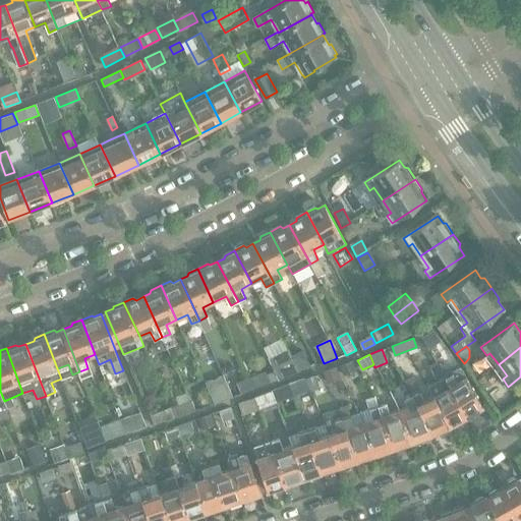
[(304,356),(294,361),(298,368),(299,371),(309,365),(304,356)]
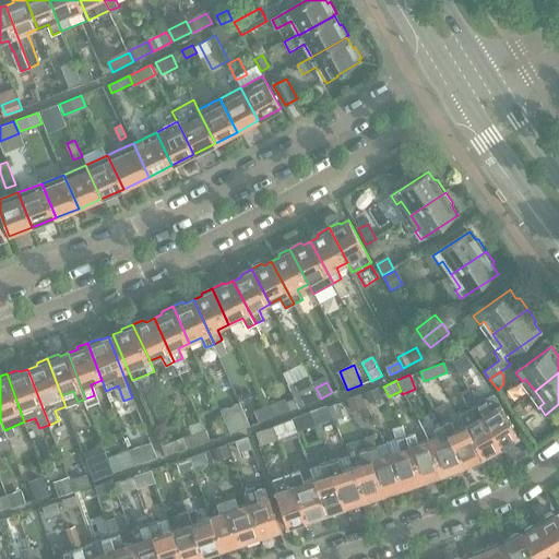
[(313,384),(297,394),(304,405),(320,395),(316,388),(313,384)]
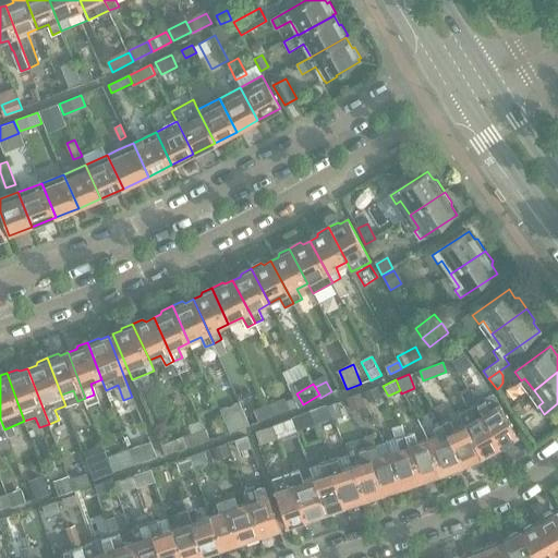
[(377,386),(364,391),(368,400),(380,395),(377,386)]
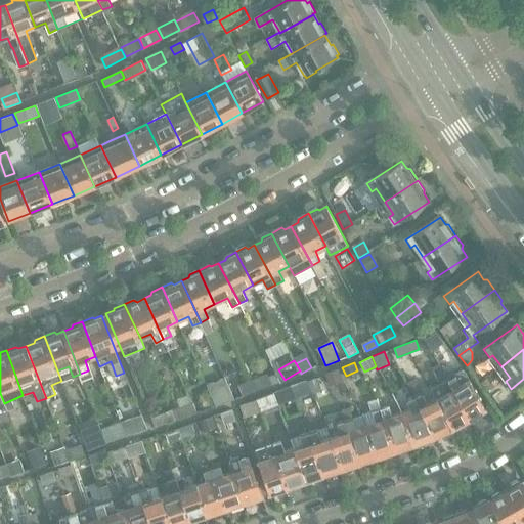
[(442,368),(469,420),(474,417),(476,418),(482,413),(482,411),(484,409),(464,369),(454,374),(452,376),(447,366),(442,368)]
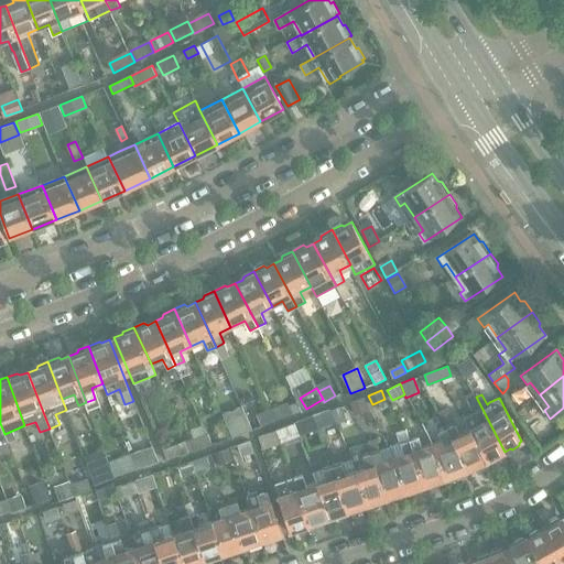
[(499,454),(505,452),(476,397),(472,400),(477,410),(464,418),(469,427),(487,462),(489,461),(491,462),(498,458),(499,454)]
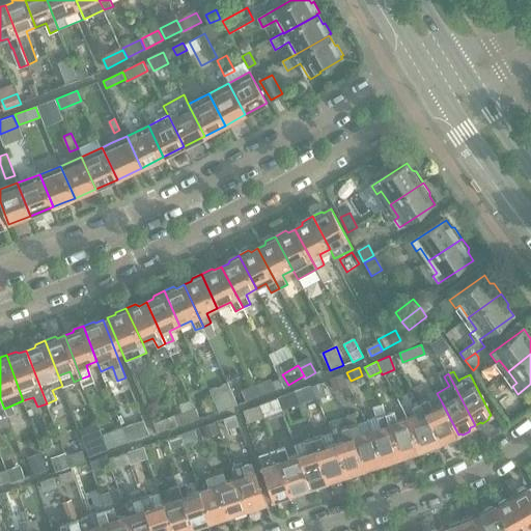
[(335,391),(346,386),(342,374),(330,380),(335,391)]
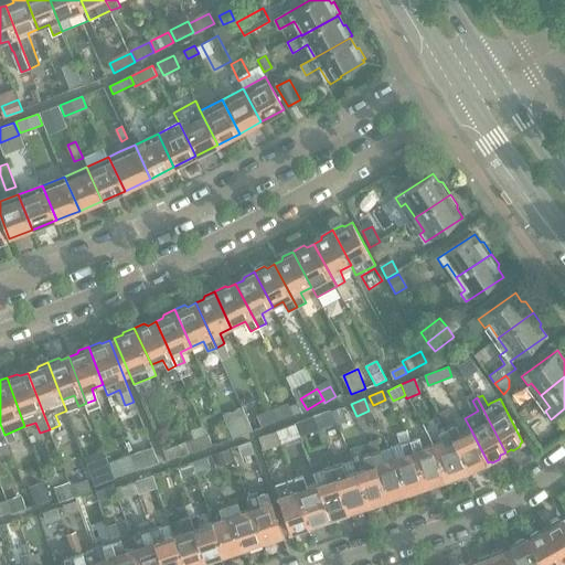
[(272,409),(276,423),(301,412),(297,400),(272,409)]
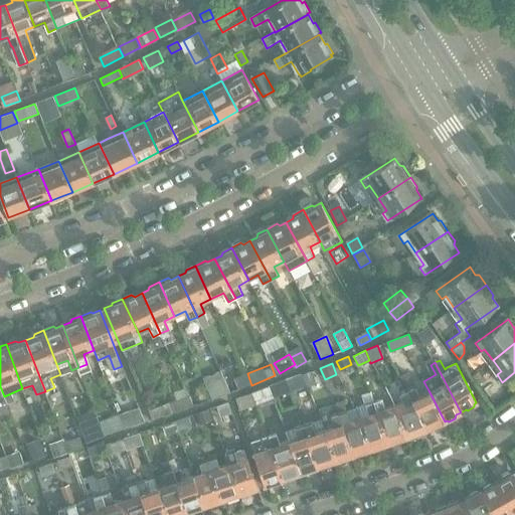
[(307,387),(315,383),(310,372),(302,375),(307,387)]
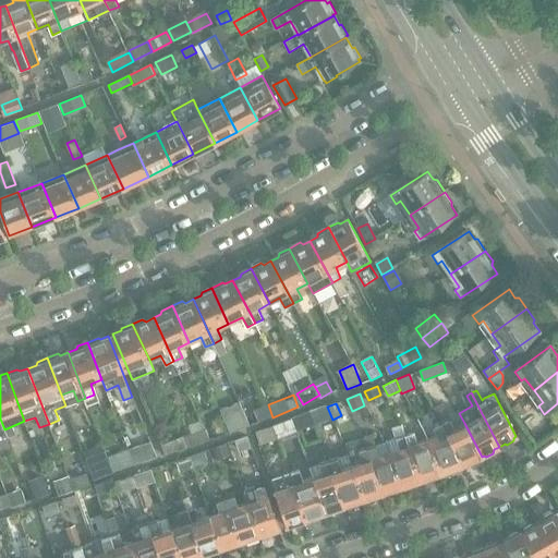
[(258,423),(273,417),(268,404),(254,410),(258,423)]
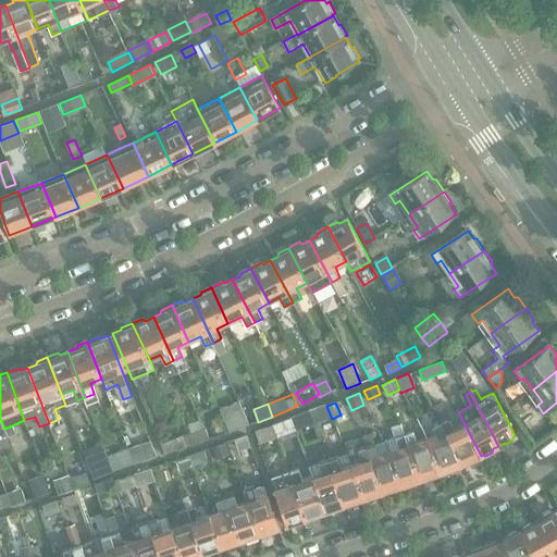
[(321,407),(311,410),(314,422),(325,419),(321,407)]
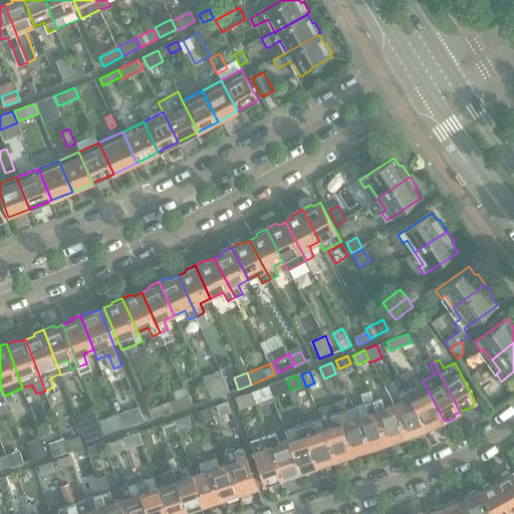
[(444,421),(428,390),(420,394),(415,384),(412,386),(407,376),(402,378),(407,389),(427,430),(432,427),(435,428),(442,424),(441,422),(444,421)]
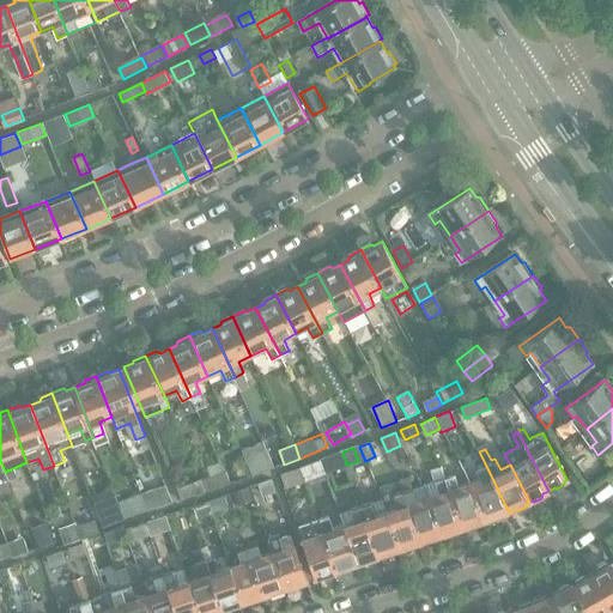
[(331,471),(346,465),(343,451),(326,459),(331,471)]
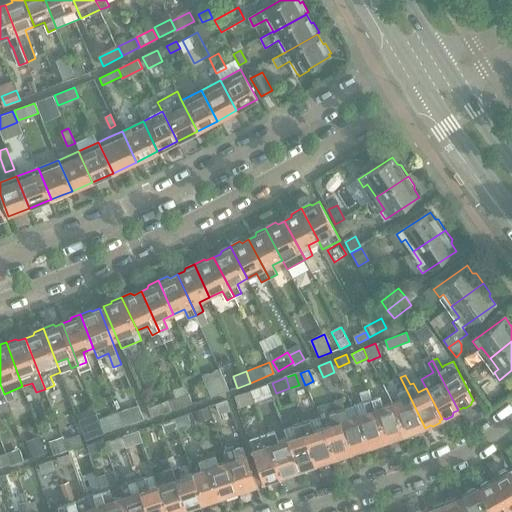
[(207,388),(211,397),(223,393),(220,383),(207,388)]
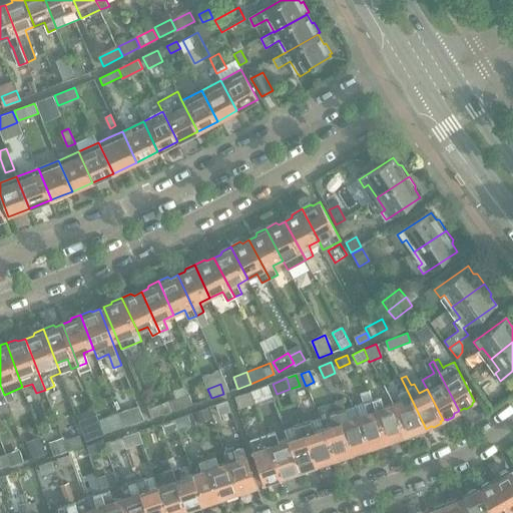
[(255,404),(272,398),(267,386),(250,392),(255,404)]
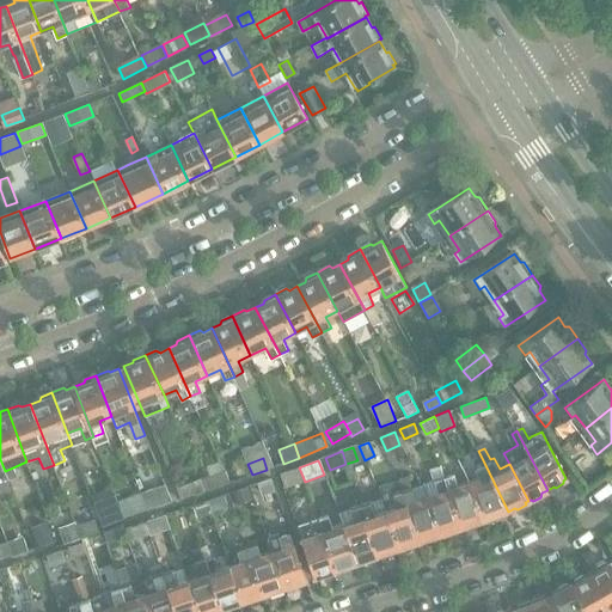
[(502,513),(508,512),(484,463),(475,467),(479,477),(469,482),(483,522),(502,516),(502,513)]
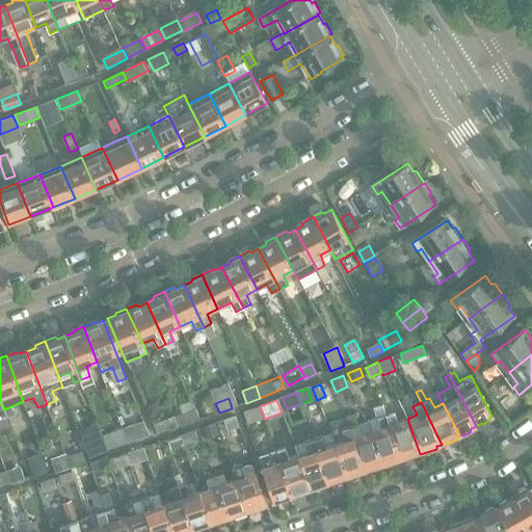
[(264,419),(260,406),(243,411),(247,424),(264,419)]
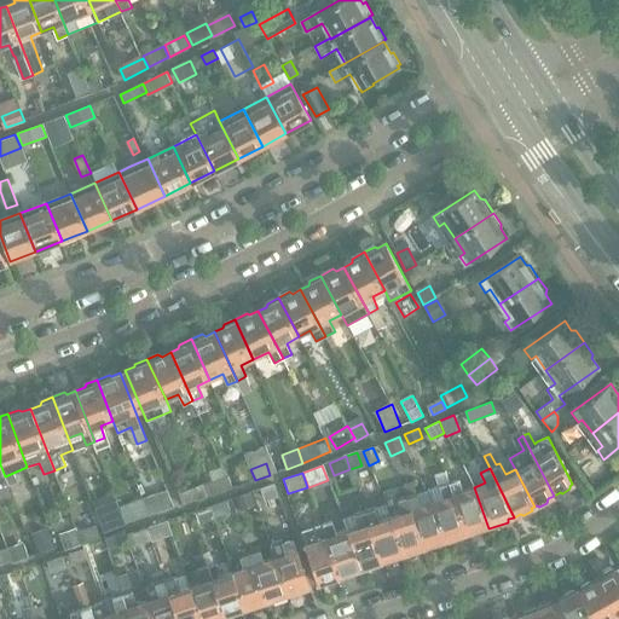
[(229,476),(214,481),(219,493),(232,489),(229,476)]
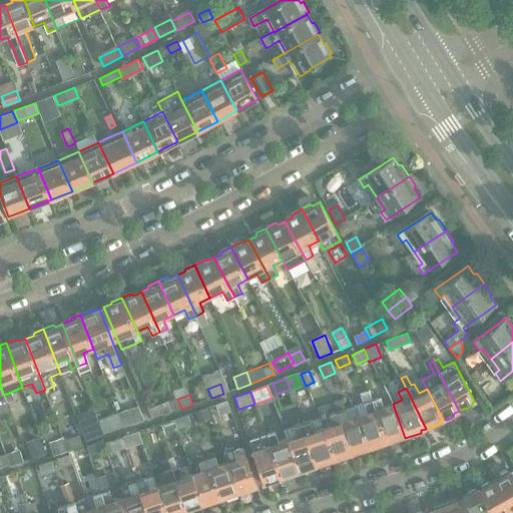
[(405,438),(393,404),(384,407),(380,398),(377,398),(372,400),(386,442),(392,440),(394,442),(405,438)]
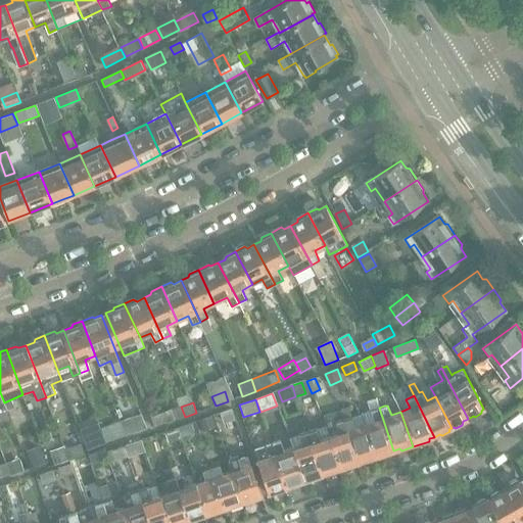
[(377,459),(365,423),(362,414),(349,418),(345,407),(340,409),(359,463),(363,461),(366,462),(377,459)]
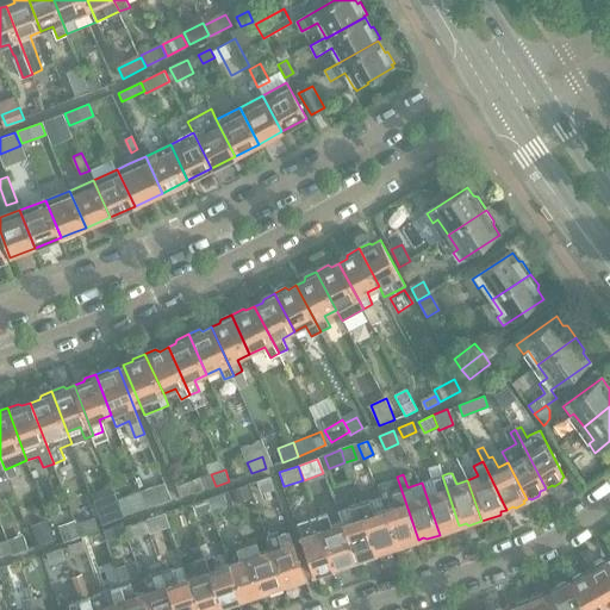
[(454,528),(459,526),(442,475),(422,483),(425,493),(440,535),(453,530),(454,528)]
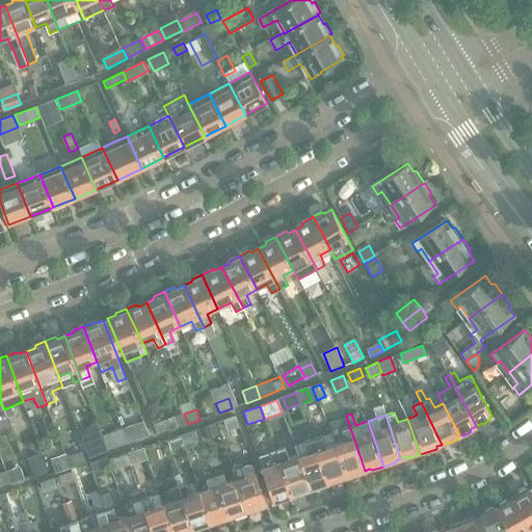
[(358,473),(365,471),(346,416),(340,418),(344,428),(341,429),(344,440),(335,443),(347,479),(357,475),(358,473)]
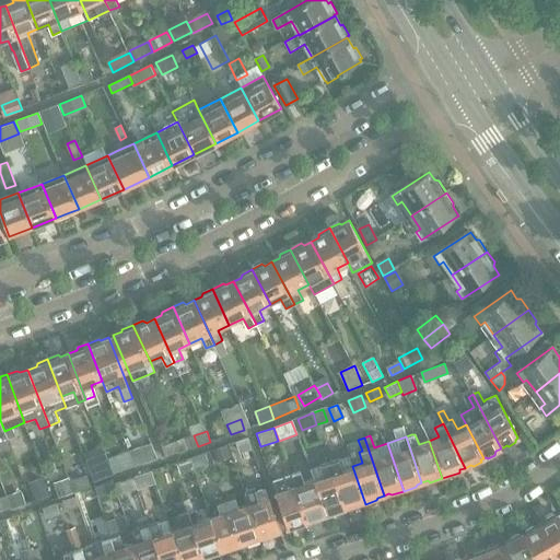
[(161,447),(165,457),(187,450),(183,439),(161,447)]
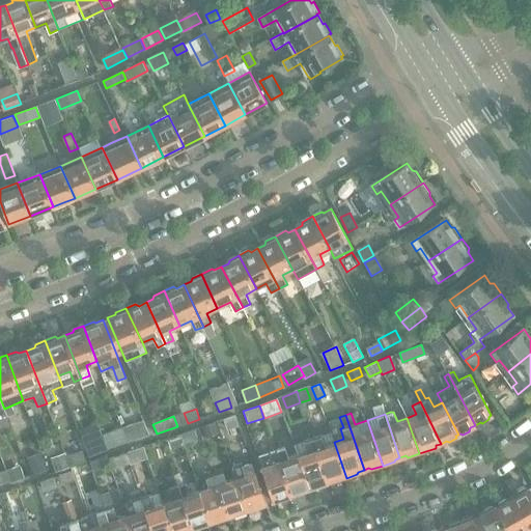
[(229,434),(241,430),(235,416),(224,419),(229,434)]
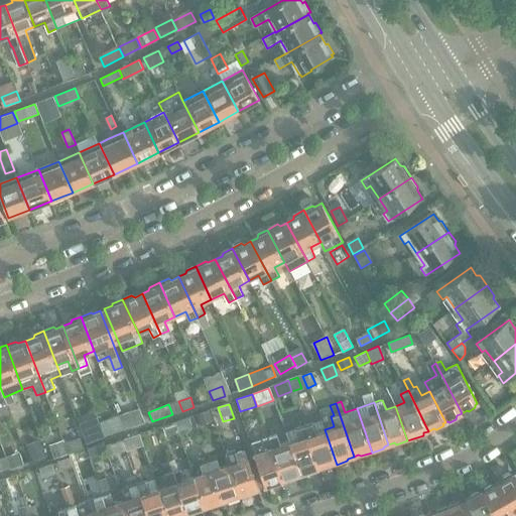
[(139,408),(119,416),(125,430),(145,423),(139,408)]
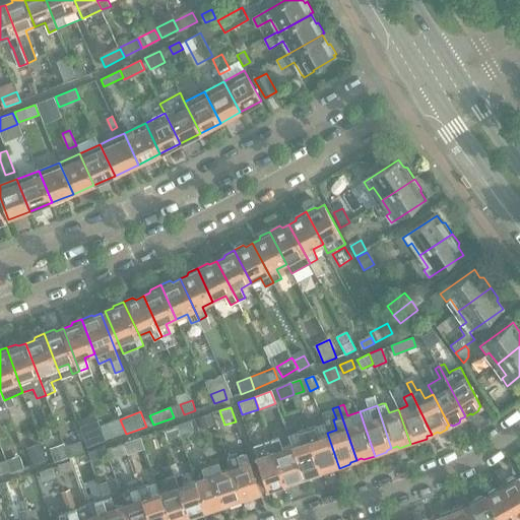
[(198,417),(202,428),(213,424),(210,413),(198,417)]
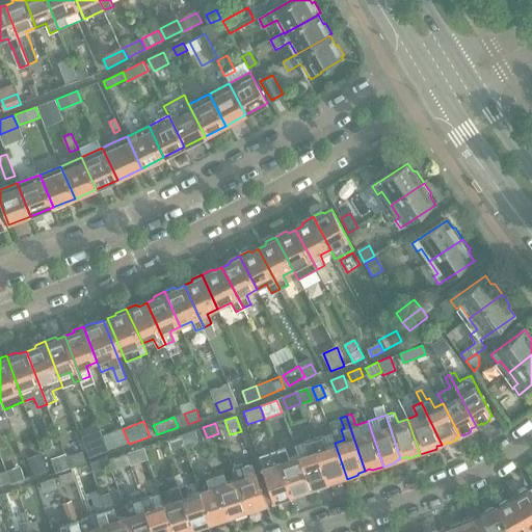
[(103,435),(108,449),(115,446),(116,448),(129,444),(123,429),(103,435)]
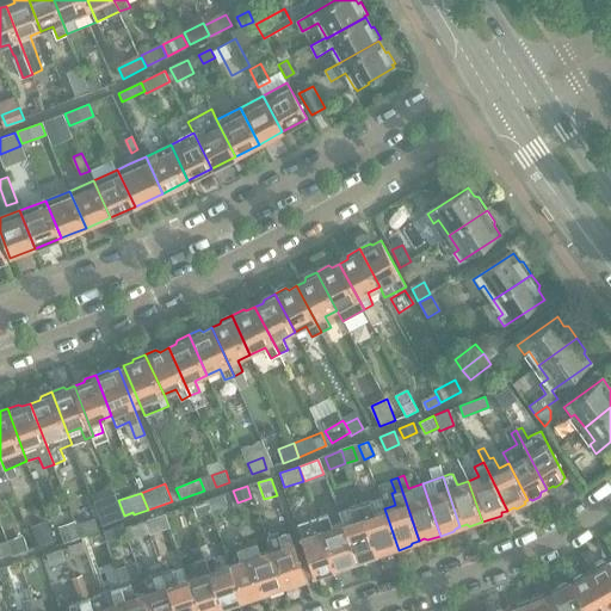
[(224,495),(209,500),(213,511),(228,505),(224,495)]
